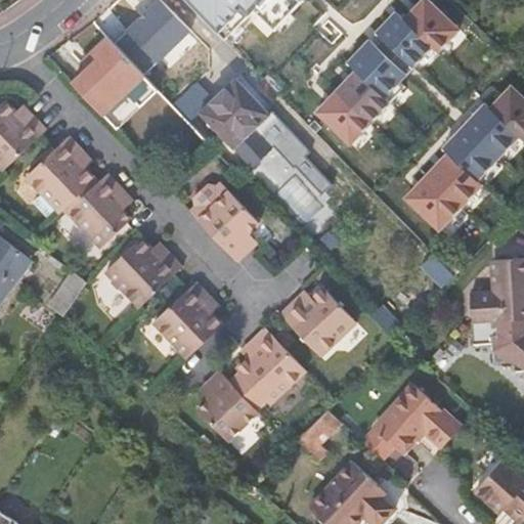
[(293,16),(276,0),(204,0),(236,32),(257,52),(293,16)]
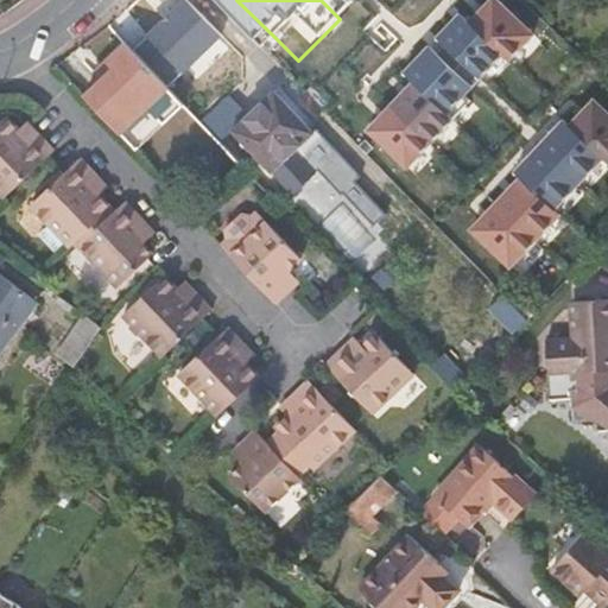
[(439,33),(482,74),(502,54),(510,59),(538,30),(506,0),(488,0),(473,17),(463,8),(439,33)]
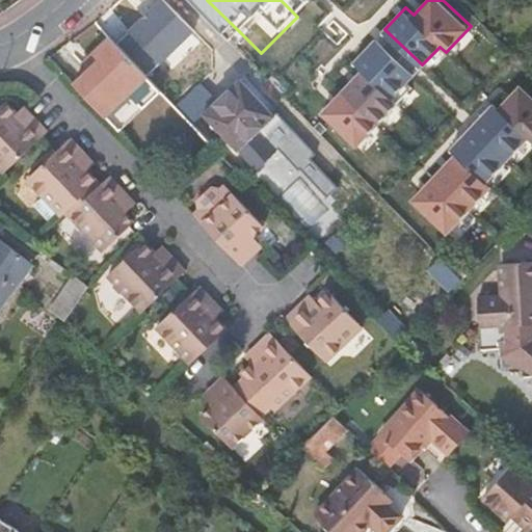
[(88,70),(75,83),(118,131),(160,90),(108,35),(92,51),(100,59),(88,70)]
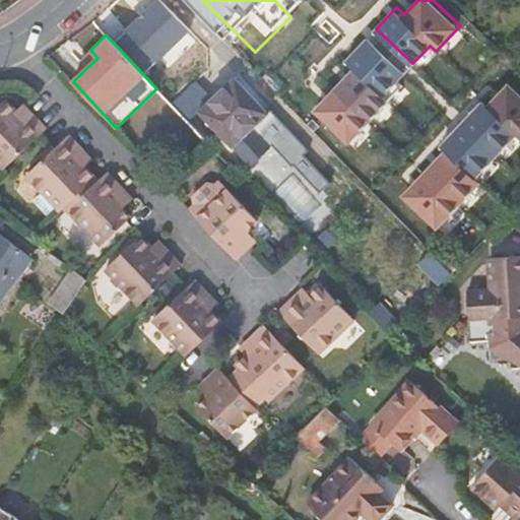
[(352,67),(314,108),(348,141),(410,76),(368,36),(344,60),(352,67)]
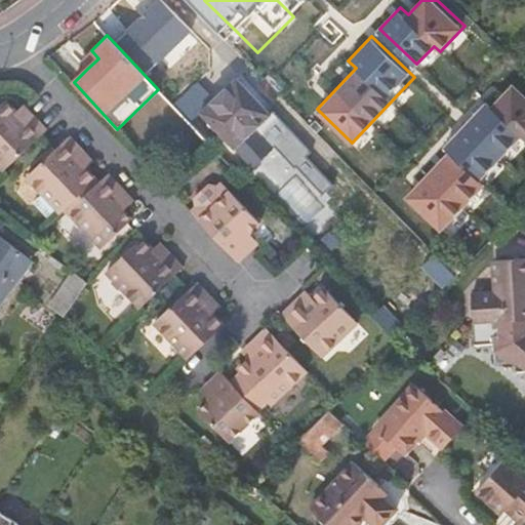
[(524,90),(507,76),(408,201),(446,230),(522,133),(524,135),(524,90)]
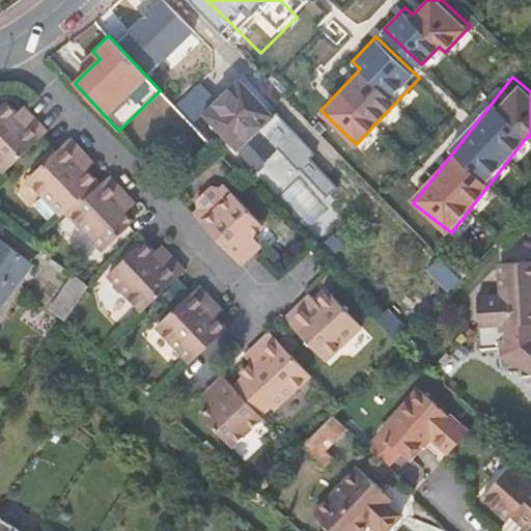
[(240,80),(204,114),(239,150),(274,117),(240,80)]
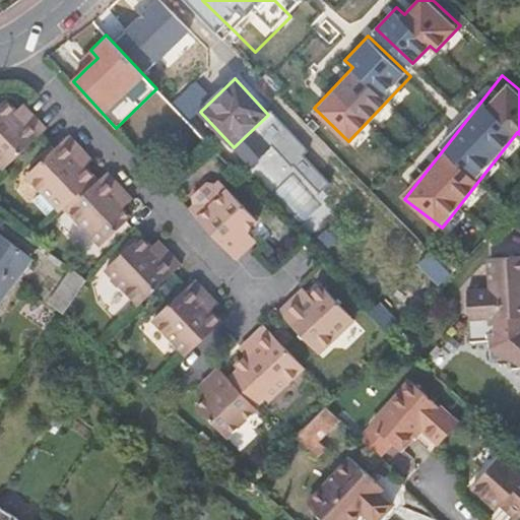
[(5,99),(0,103),(0,161),(4,167),(46,127),(28,109),(20,116),(15,110),(5,99)]
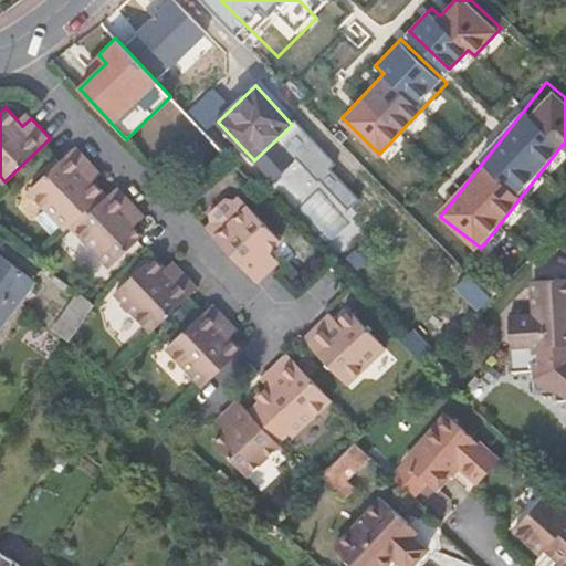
[(271,146),(285,165),(297,156),(284,137),(271,146)]
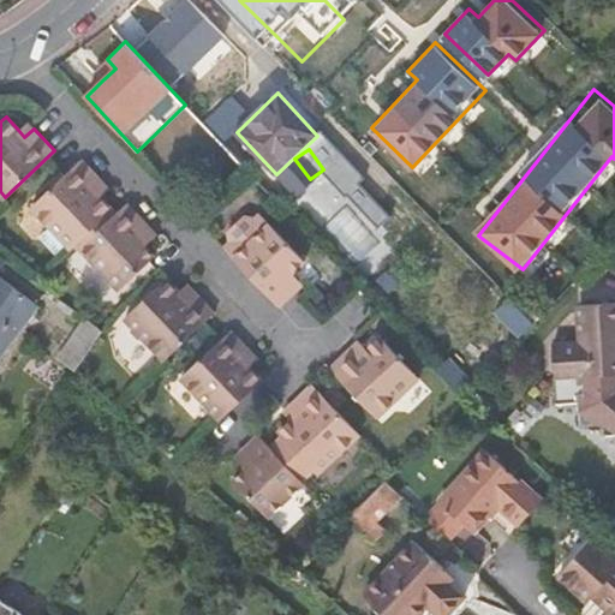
[(30,207),(70,249),(76,244),(112,210),(99,195),(93,189),(101,181),(81,160),(30,207)]
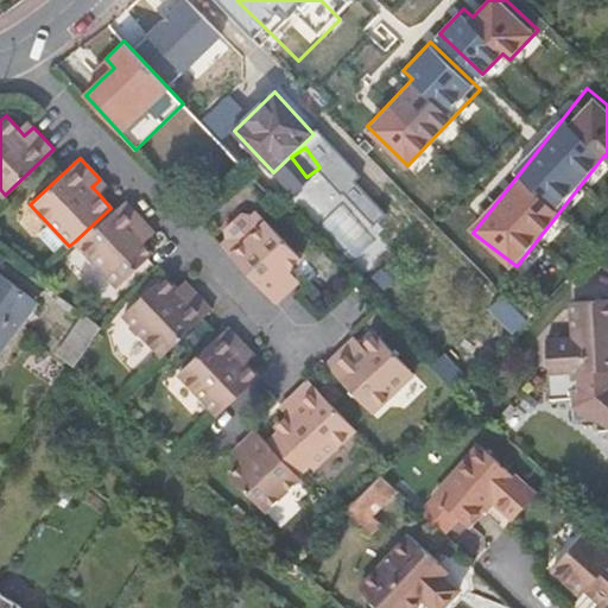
[(125,203),(115,211),(78,246),(116,286),(152,253),(140,240),(146,234),(138,225),(141,222),(144,220),(126,201),(125,203)]
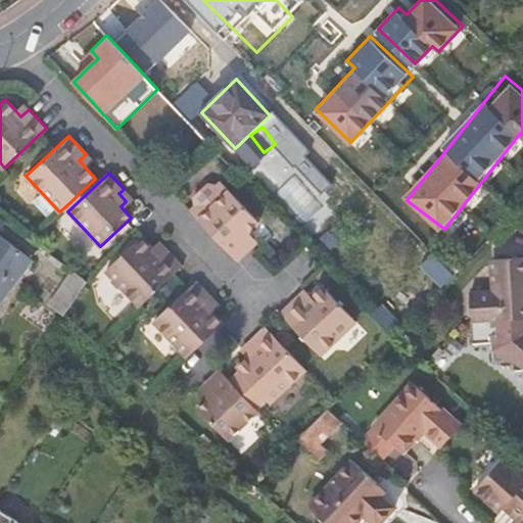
[(195,206),(190,211),(197,220),(237,262),(250,249),(246,246),(253,239),(247,233),(258,223),(228,191),(221,183),(216,188),(205,188),(197,195),(195,206)]
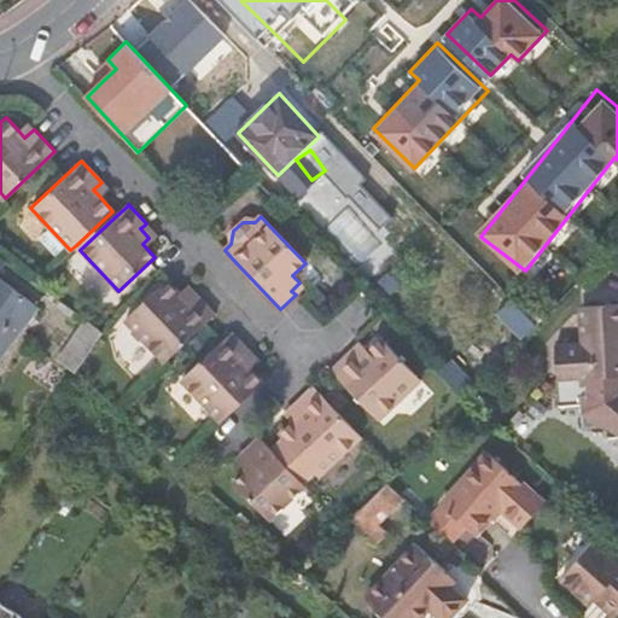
[(0,278),(0,351),(16,332),(36,304),(0,278)]
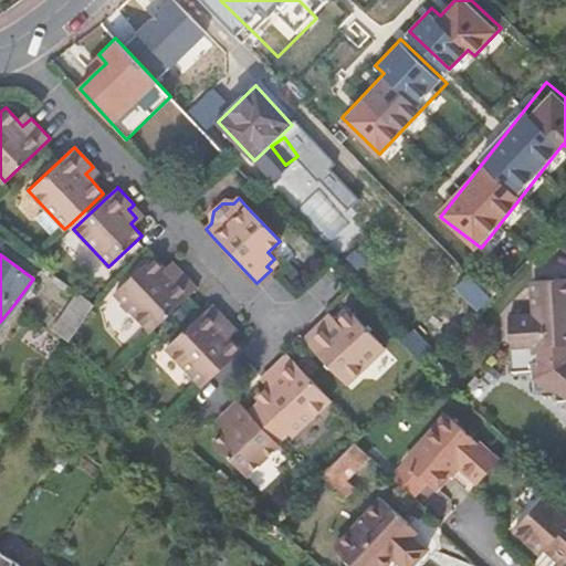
[(114,292),(150,331),(156,325),(173,311),(197,287),(178,266),(169,274),(163,268),(152,255),(136,271),(118,287),(114,292)]
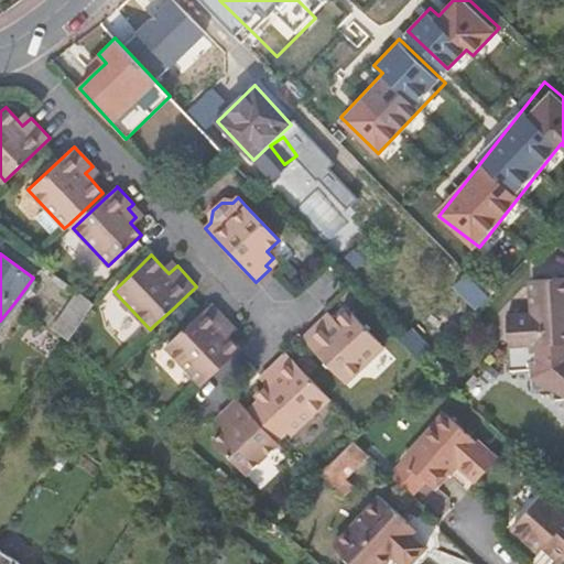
[(507,315),(507,346),(563,342),(563,277),(531,279),(532,314),(507,315)]
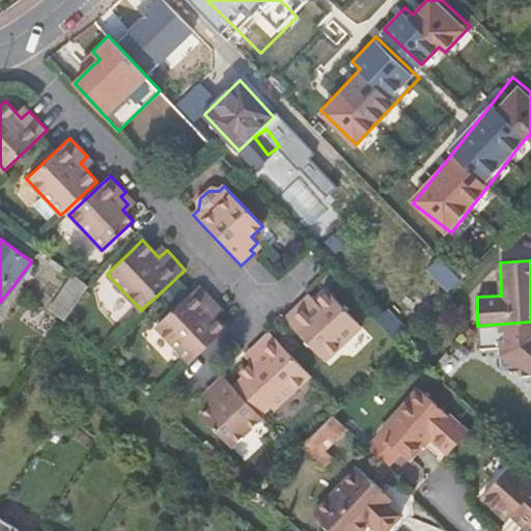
[(83,281),(78,278),(55,312),(65,318),(88,285),(83,281)]
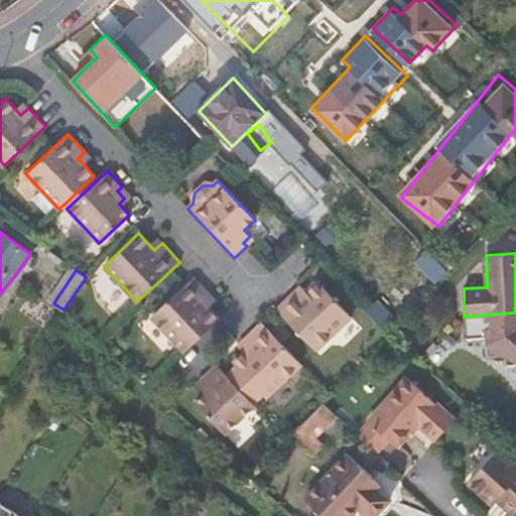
[(205,335),(218,321),(220,319),(209,308),(204,302),(211,296),(194,277),(171,298),(205,335)]
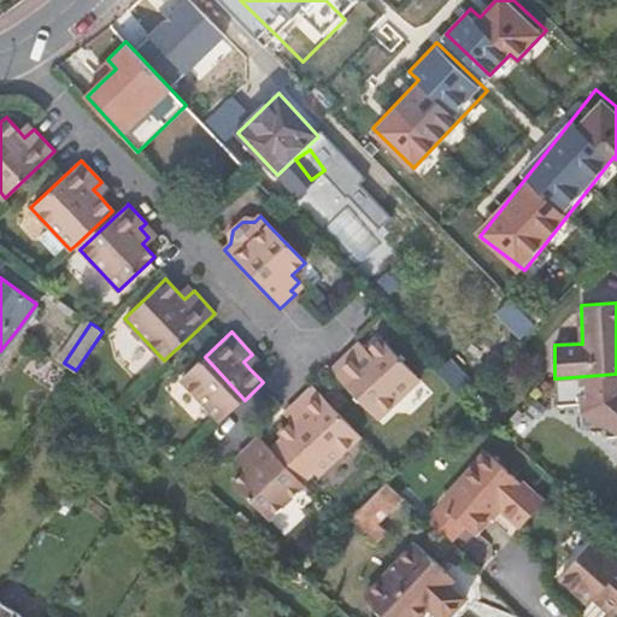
[(359,359),(351,351),(329,370),(376,422),(418,383),(380,340),(365,353),(359,359)]
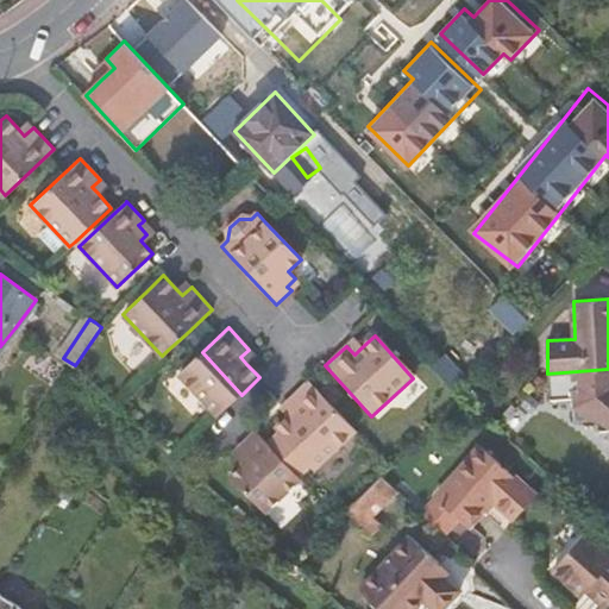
[(186,369),(225,409),(242,395),(202,352),(186,369)]
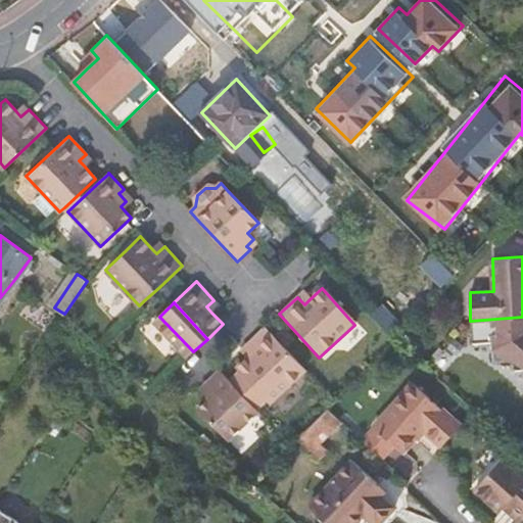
[(154,321),(188,357),(193,351),(159,317),(154,321)]
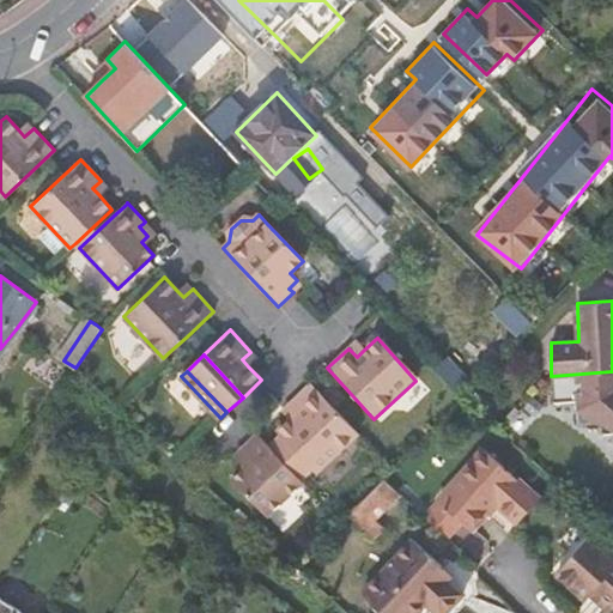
[(612,371),(551,376),(552,400),(575,400),(576,423),(600,423),(601,430),(612,430),(612,465),(612,467),(612,371)]
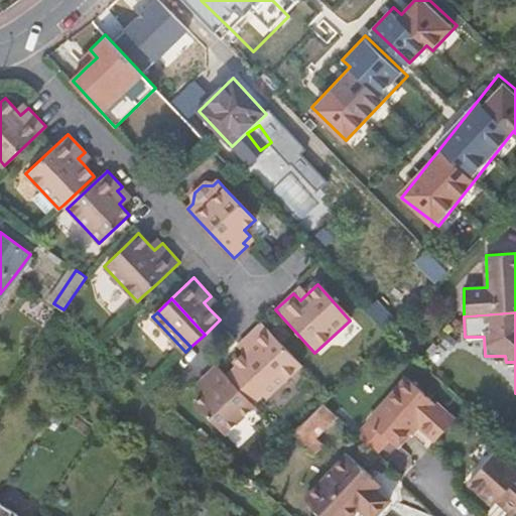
[(301,365),(261,323),(251,332),(242,340),(249,348),(243,353),(232,364),(235,367),(261,395),(264,398),(290,376),(301,365)]
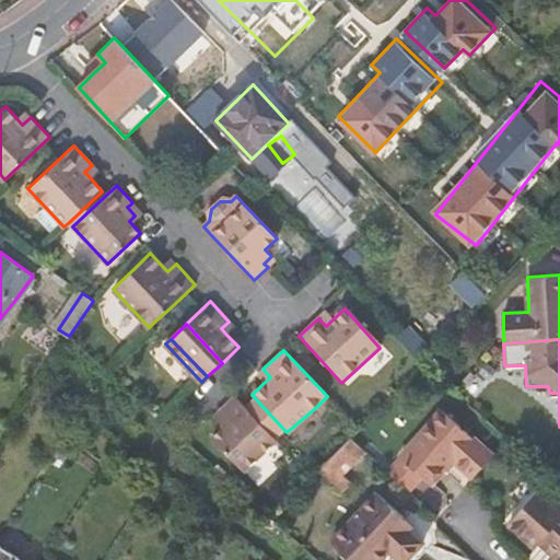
[(246,406),(235,395),(230,400),(222,407),(225,412),(218,419),(224,426),(212,438),(244,470),(271,444),(277,439),(275,436),(246,406)]
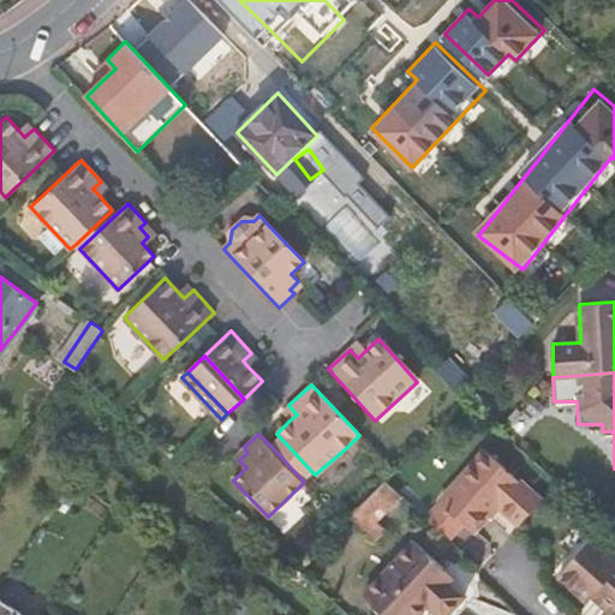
[(280,437),(270,446),(302,479),(311,471),(280,437)]
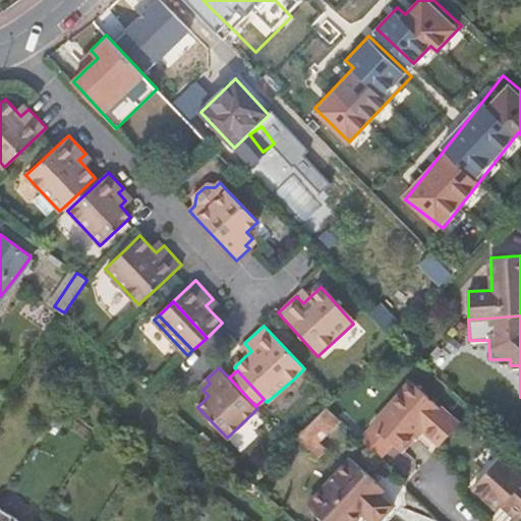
[(442,445),(460,424),(411,383),(361,440),(382,458),(394,444),(402,450),(422,428),(442,445)]
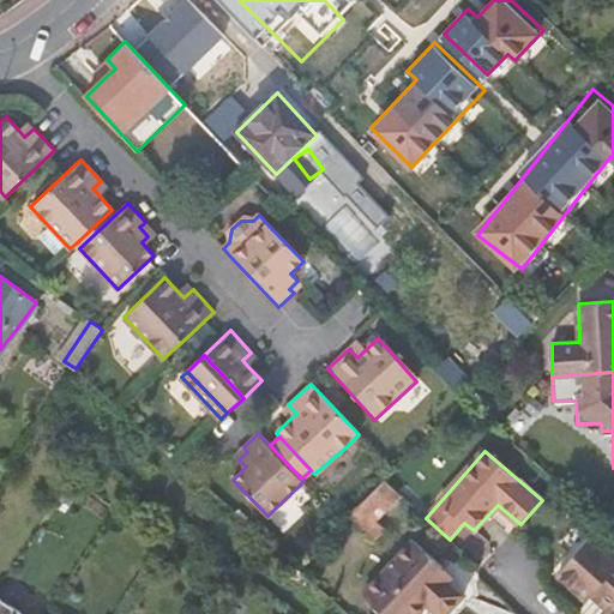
[(399,493),(384,479),(379,483),(379,485),(350,513),(375,536),(384,527),(375,518),(399,493)]
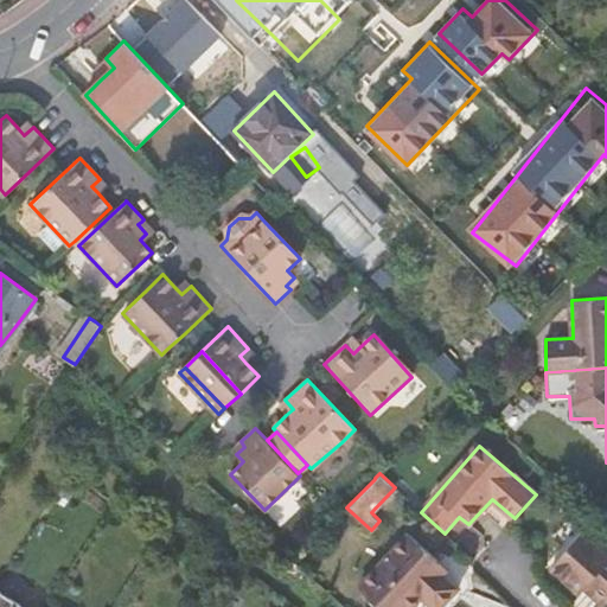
[(606,601),(606,549),(583,529),(551,566),(581,593),(588,585),(592,581),(595,585),(592,588),(606,601)]
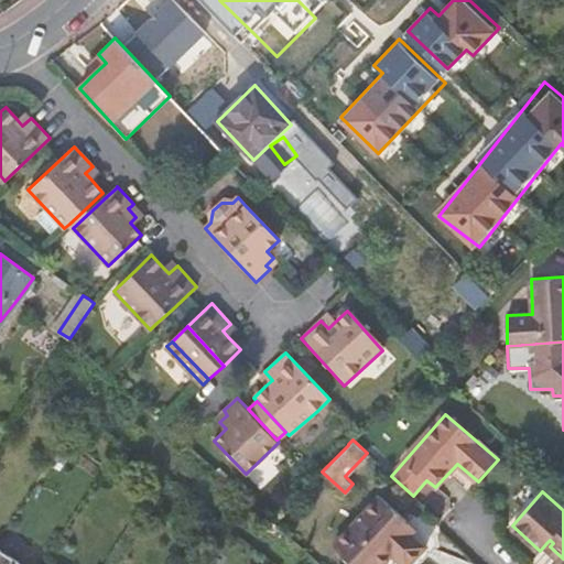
[(365,511),(414,559),(426,546),(412,533),(403,524),(407,520),(379,495),(365,511)]
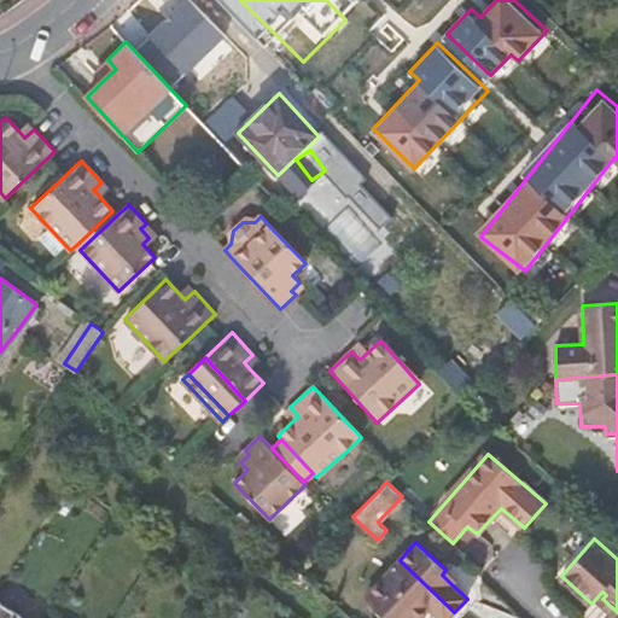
[(441,617),(448,617),(454,612),(400,560),(365,598),(386,617),(419,617),(430,607),(441,617)]
